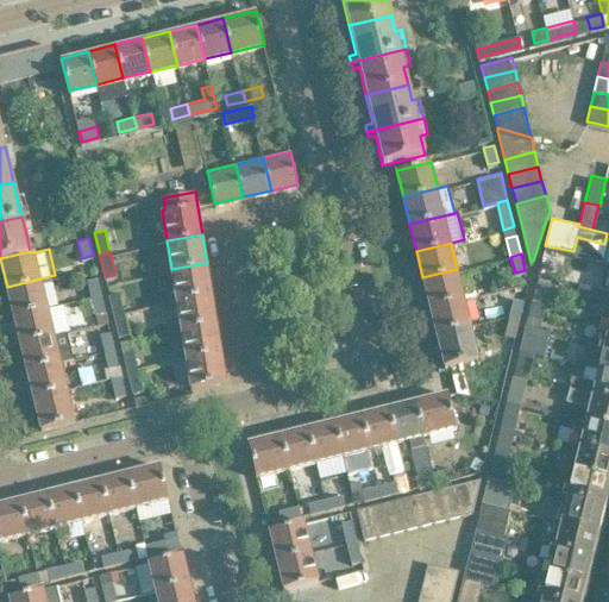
[(608,261),(606,259),(598,284),(608,287),(608,261)]
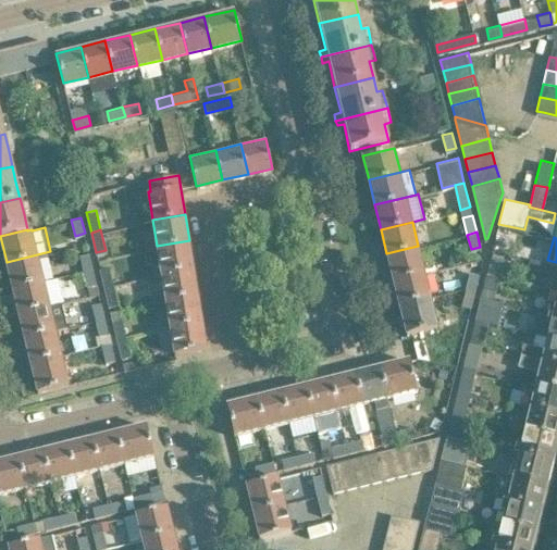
[(194,266),(189,240),(157,246),(161,272),(194,266)]
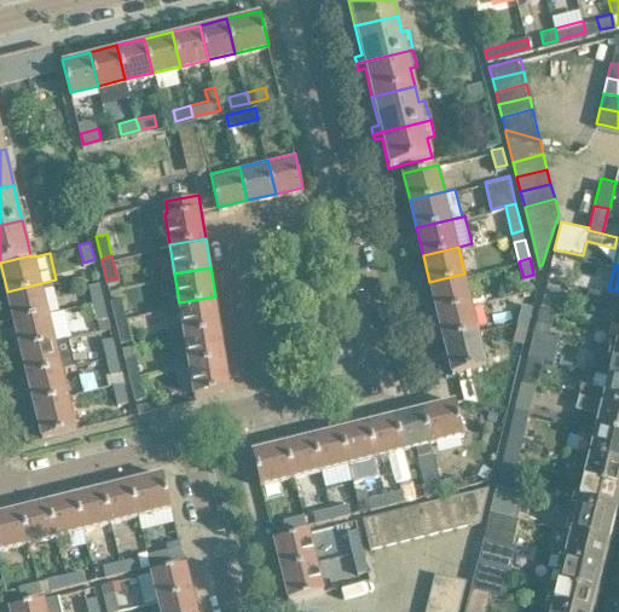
[(472,301),(464,273),(429,282),(437,310),(472,301)]
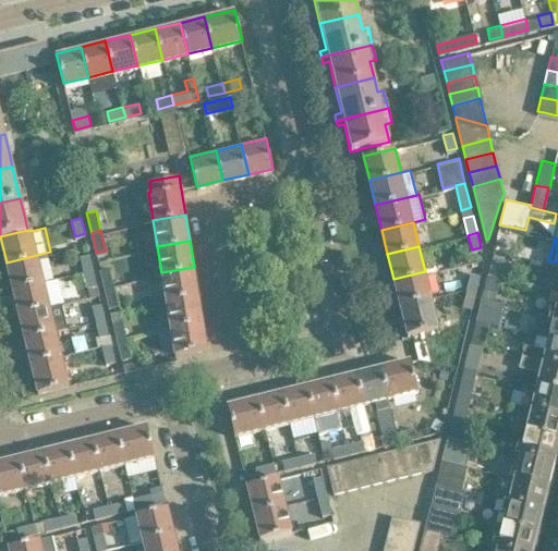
[(89,252),(80,254),(84,270),(93,268),(89,252)]
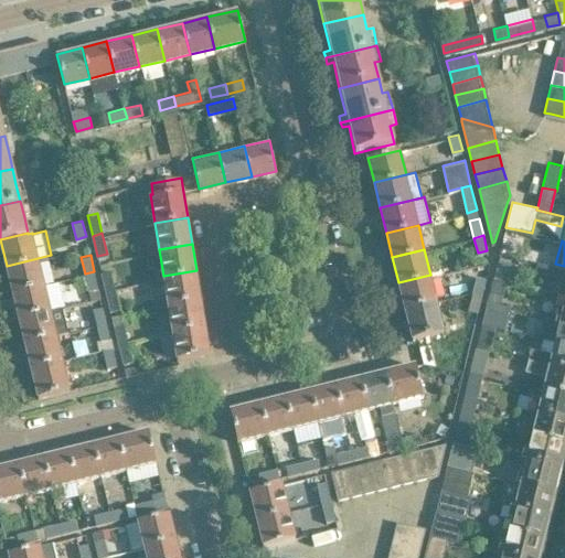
[(44,283),(38,258),(7,266),(12,291),(44,283)]
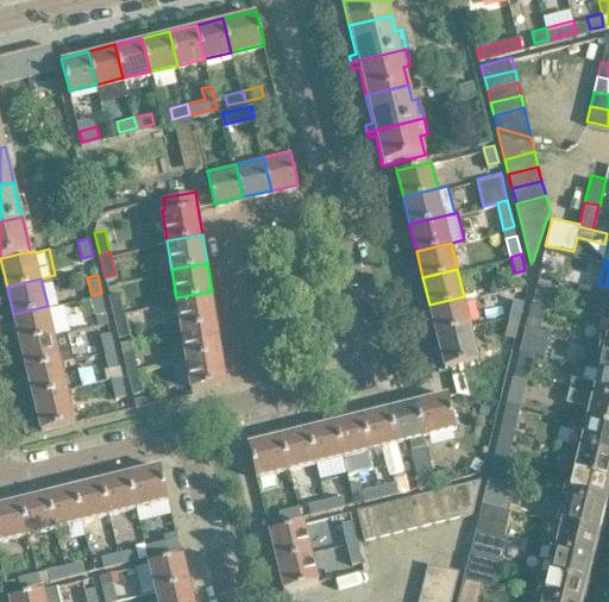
[(552,282),(538,278),(533,296),(532,296),(532,298),(547,301),(552,282)]
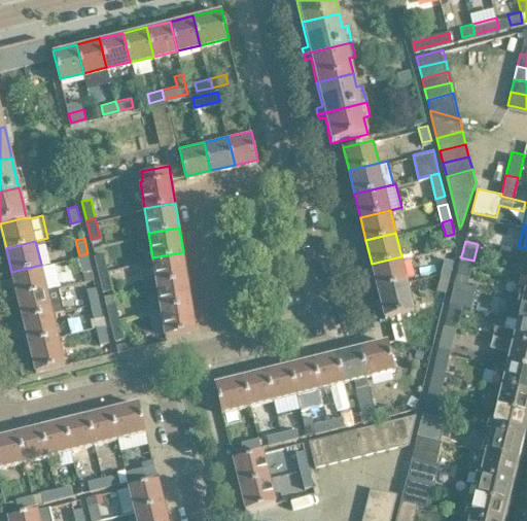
[(513,254),(514,246),(501,243),(500,251),(513,254)]
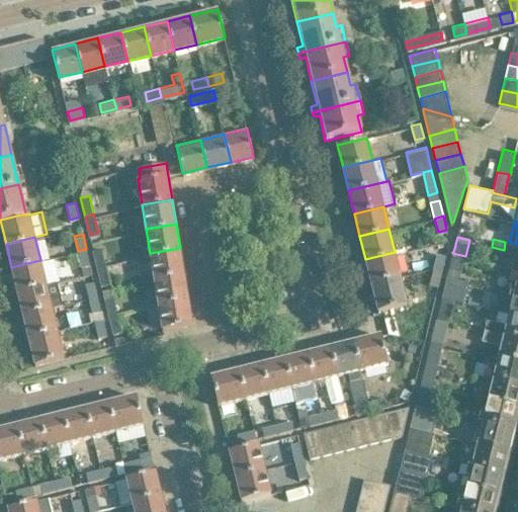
[(101,246),(93,248),(92,248),(97,266),(105,264),(101,246)]
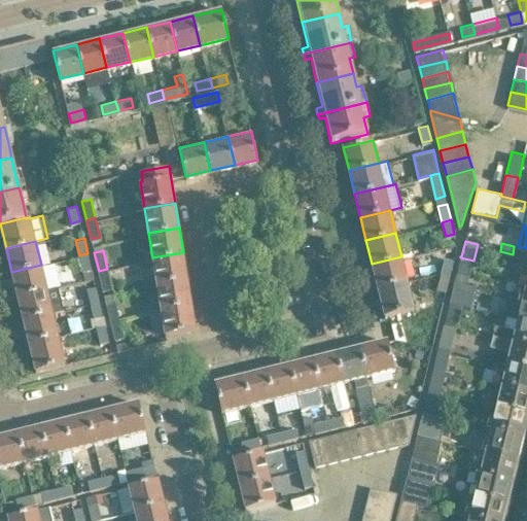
[(187,278),(183,252),(152,257),(156,282),(187,278)]
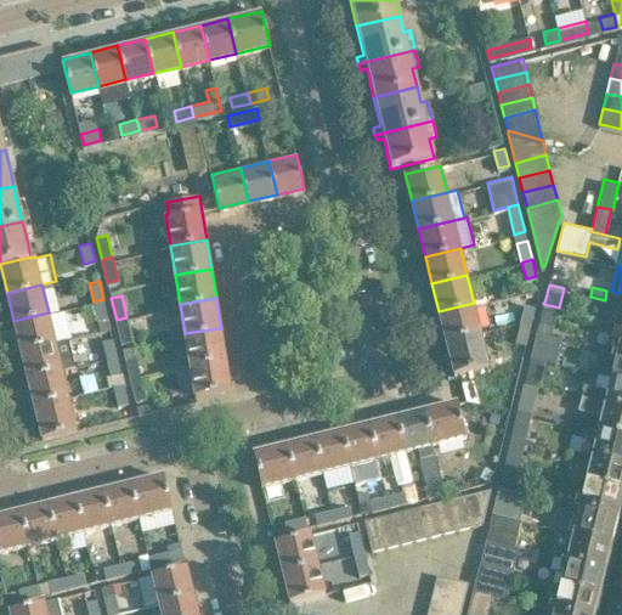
[(108,316),(103,299),(94,302),(97,319),(108,316)]
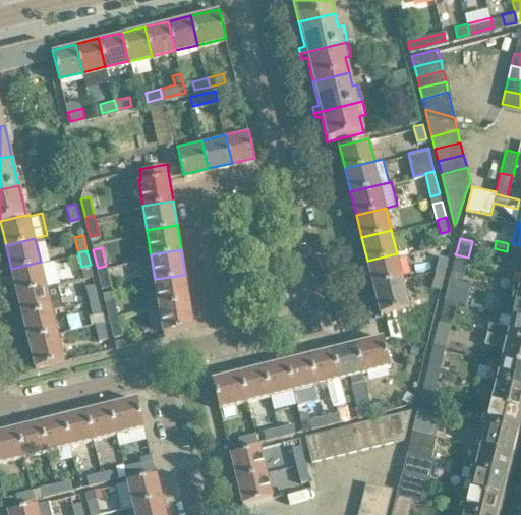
[(397,253),(367,261),(372,284),(403,277),(397,253)]
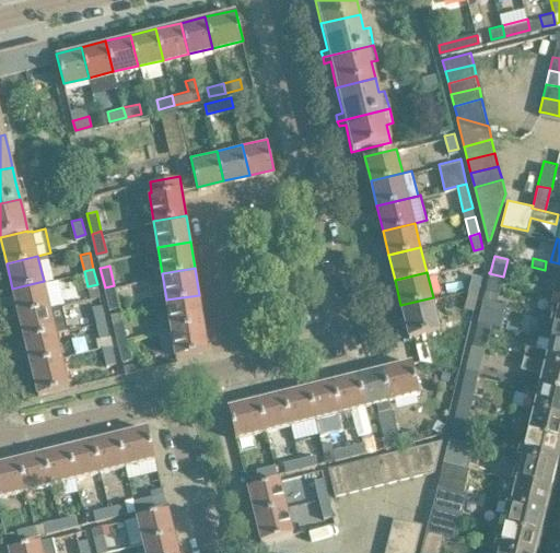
[(478,291),(481,274),(473,272),(468,289),(478,291)]
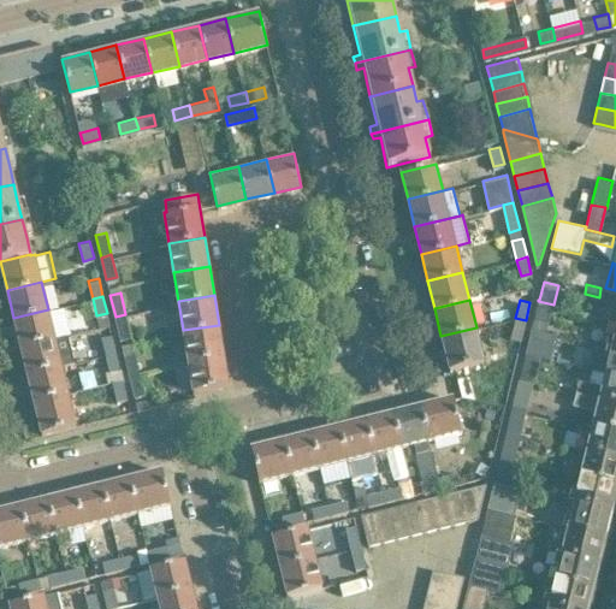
[(546,330),(554,305),(538,301),(532,325),(542,327),(542,329),(546,330)]
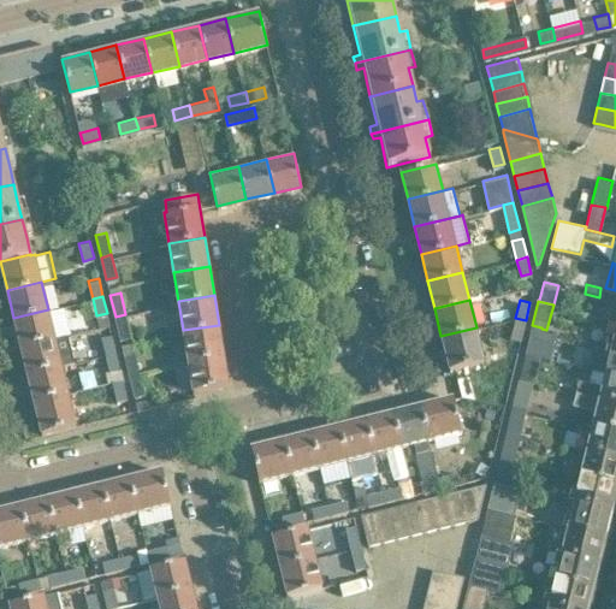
[(54,336),(48,309),(13,318),(21,344),(54,336)]
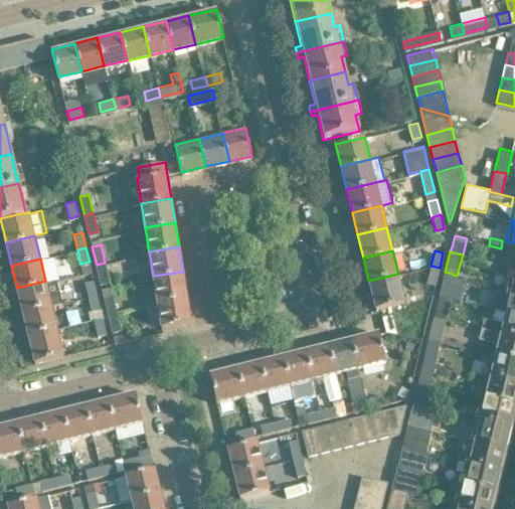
[(109,280),(105,263),(97,265),(101,282),(109,280)]
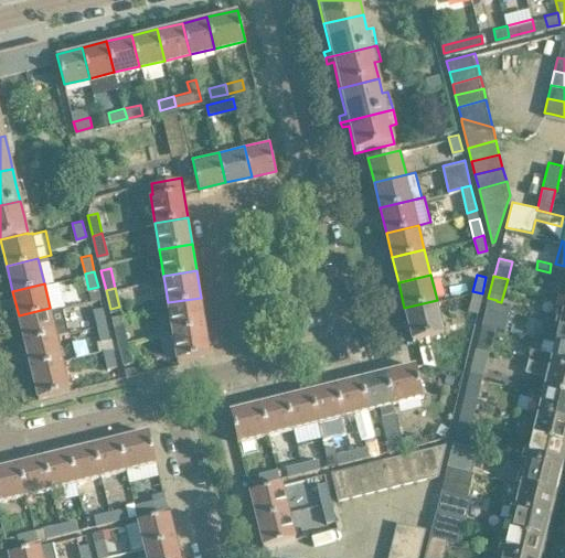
[(478,310),(482,293),(472,291),(468,308),(478,310)]
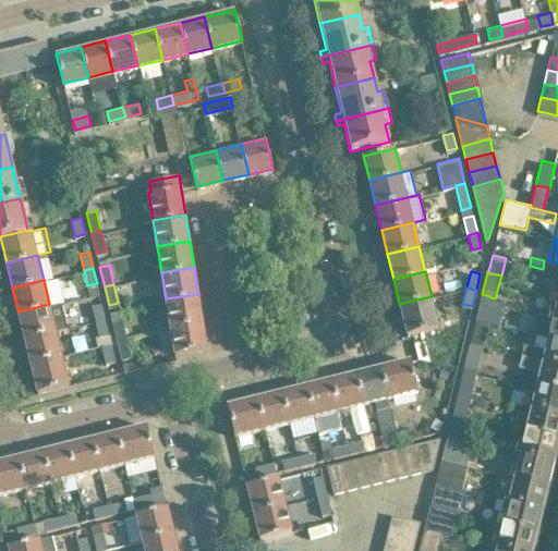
[(203,320),(198,294),(166,298),(170,326),(203,320)]
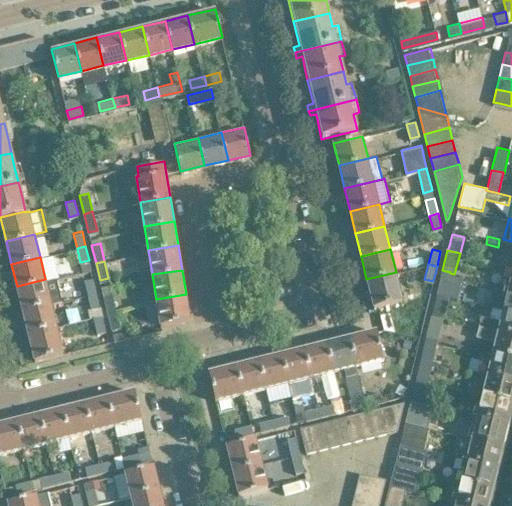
[(445,294),(450,273),(450,272),(442,270),(436,292),(445,294)]
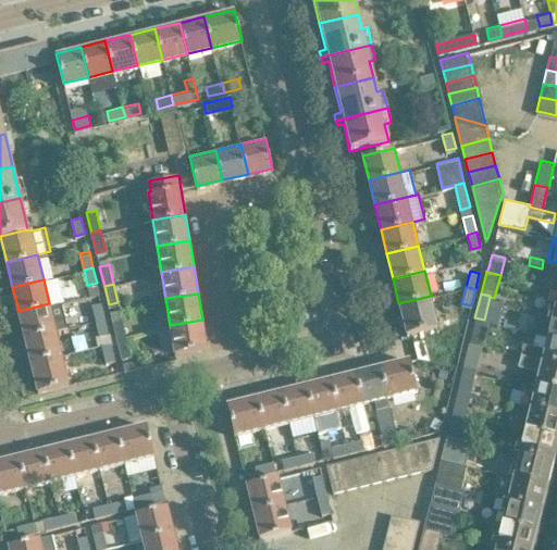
[(437,325),(431,296),(398,303),(406,334),(437,325)]
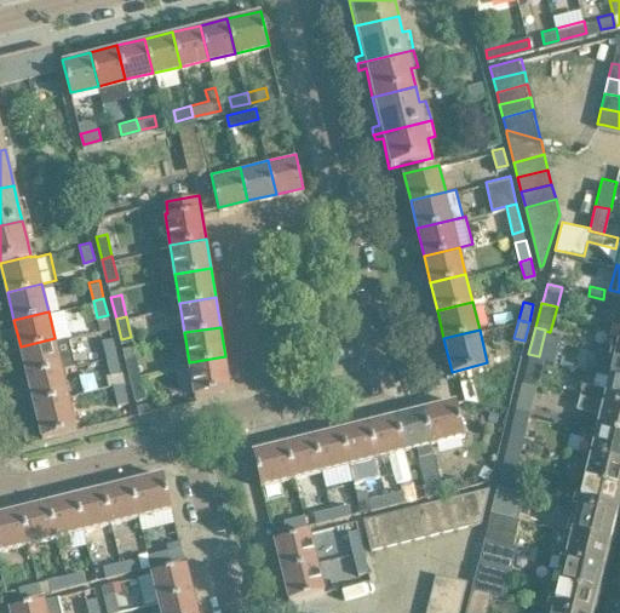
[(68,336),(55,338),(21,347),(27,374),(62,366),(75,362),(68,336)]
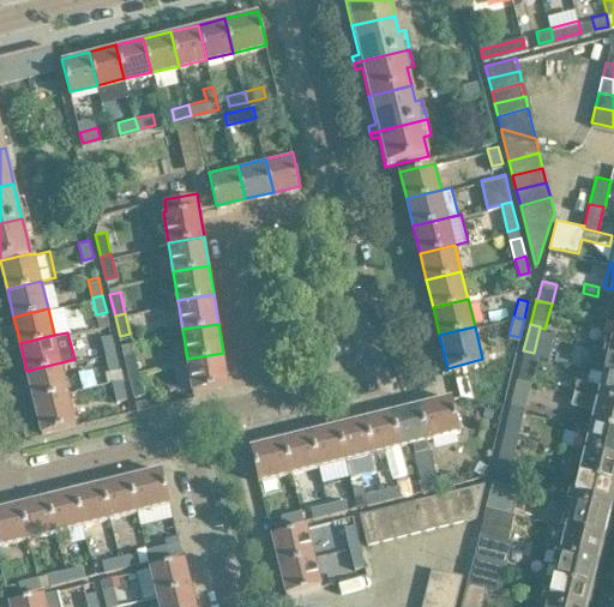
[(115,349),(112,332),(101,335),(106,352),(115,349)]
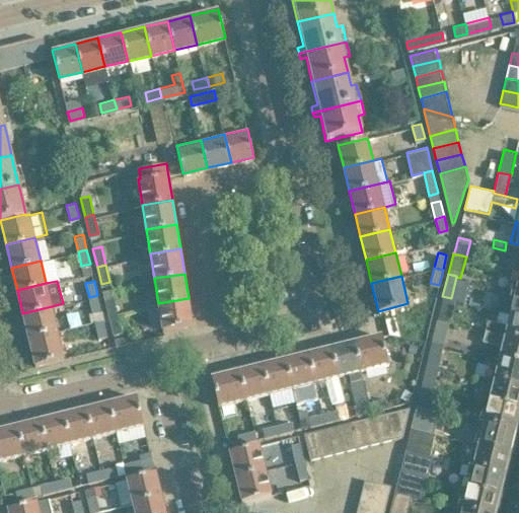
[(518,290),(516,290),(510,311),(518,313),(518,290)]
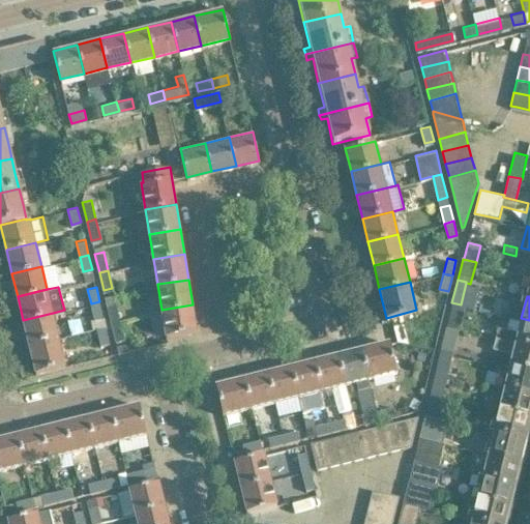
[(104,316),(99,301),(91,303),(94,318),(104,316)]
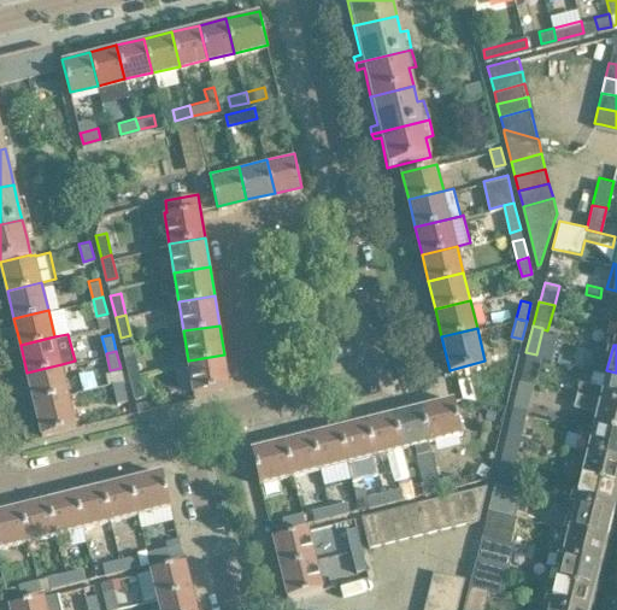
[(135,351),(124,353),(129,375),(140,373),(135,351)]
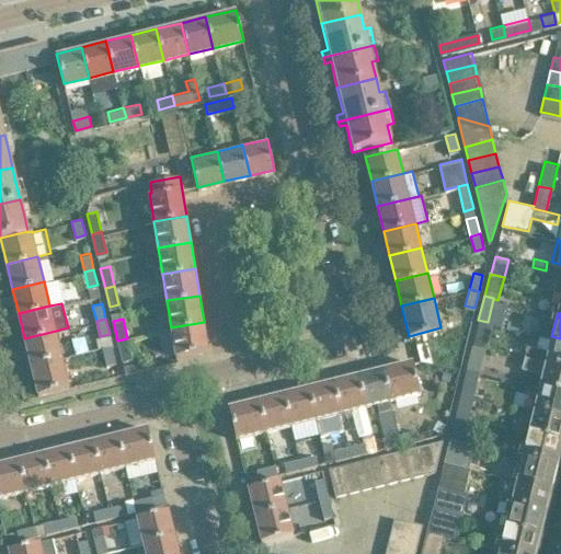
[(487,346),(492,323),(488,322),(478,320),(472,343),(487,346)]
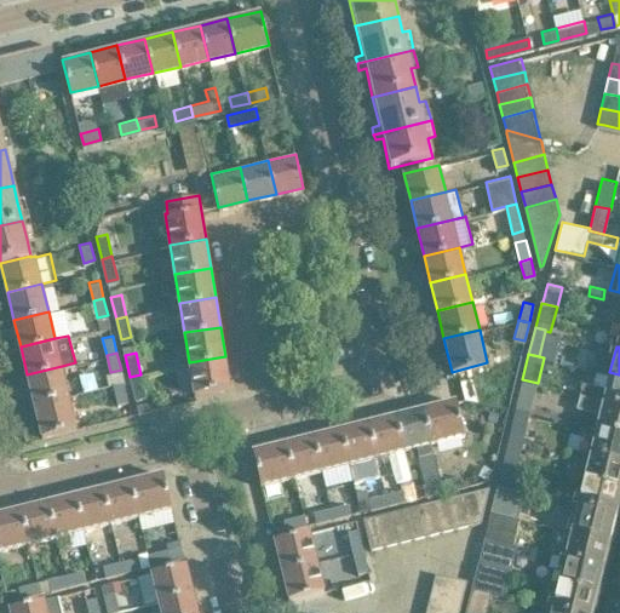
[(230,387),(225,356),(189,362),(194,393),(230,387)]
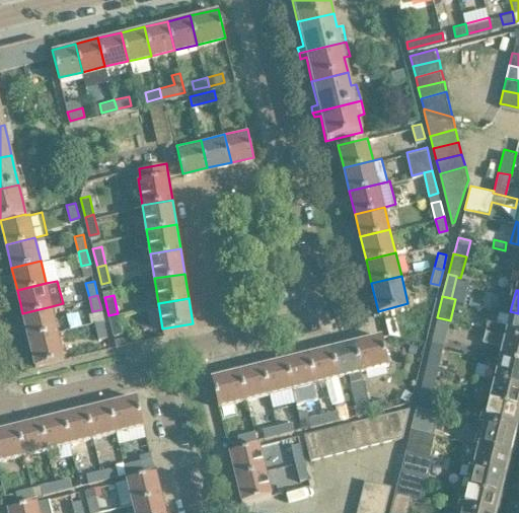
[(57,330),(52,306),(22,313),(28,337),(57,330)]
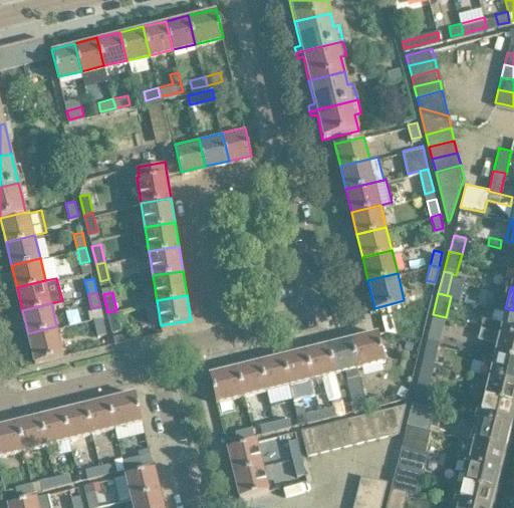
[(513,310),(505,308),(505,309),(494,306),(491,317),(483,315),(481,325),(513,333),(513,310)]
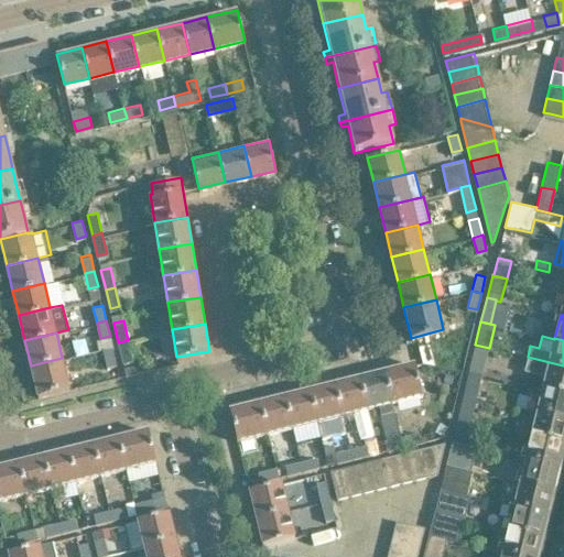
[(132,359),(128,340),(118,342),(123,361),(132,359)]
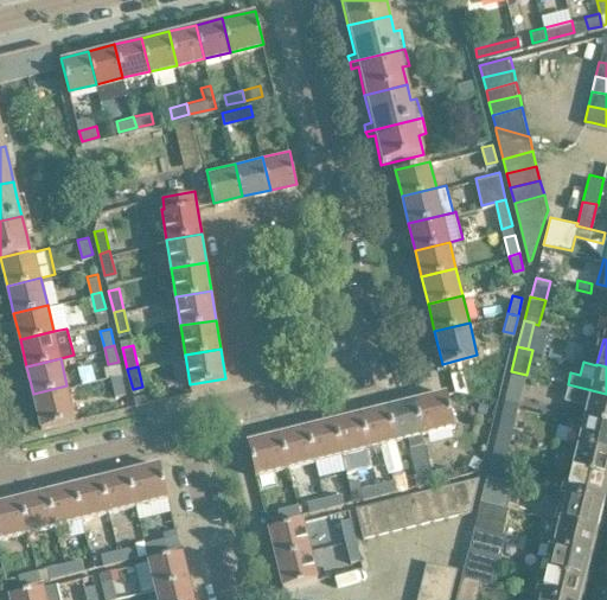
[(467,390),(462,369),(451,371),(455,388),(467,390)]
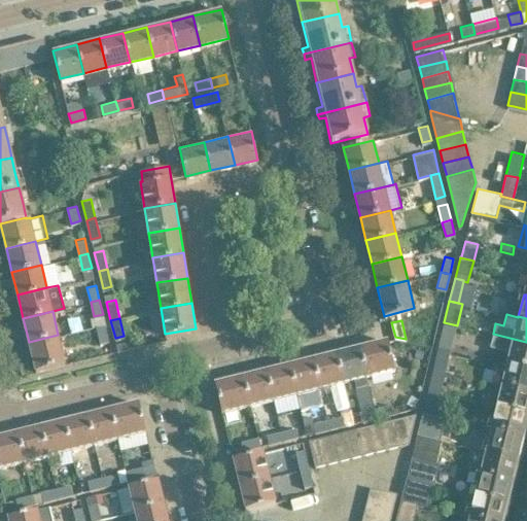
[(109,340),(105,322),(96,325),(100,342),(109,340)]
